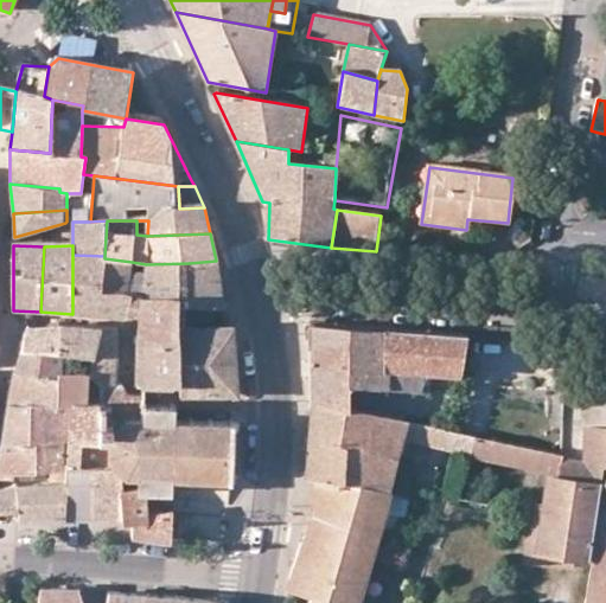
[(128,294),(126,293),(102,293),(102,288),(104,258),(104,256),(72,255),(72,314),(125,316),(128,294)]
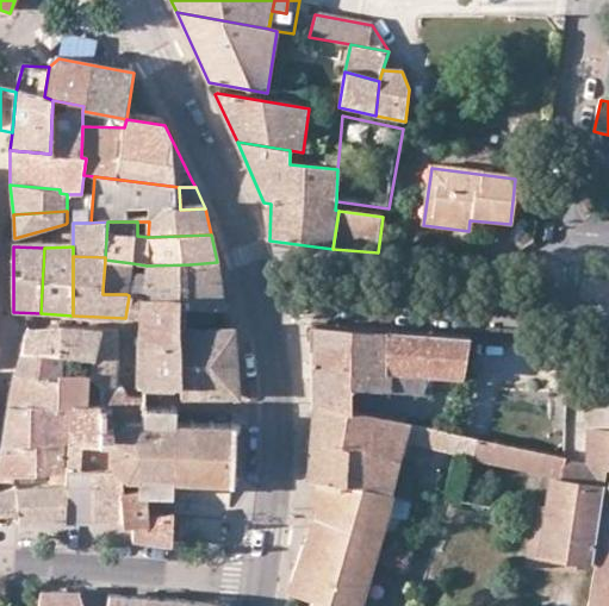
[(132,263),(105,260),(103,289),(103,294),(126,294),(129,295),(143,300),(138,295),(134,292),(132,288),(131,286),(132,273),(132,263)]
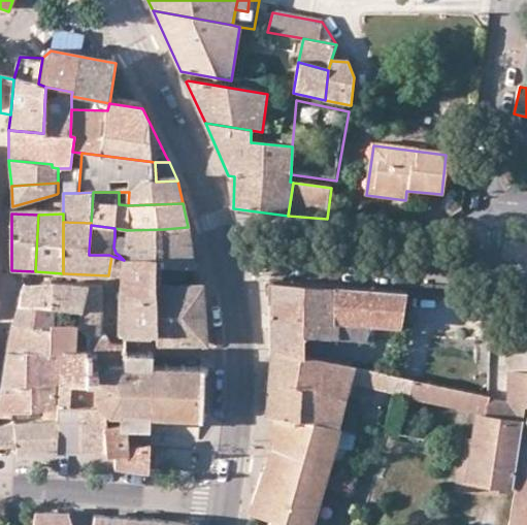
[(124,260),(126,260),(160,259),(160,268),(196,269),(188,227),(164,229),(127,230),(125,238),(114,236),(113,248),(114,250),(116,253),(120,256),(124,260)]
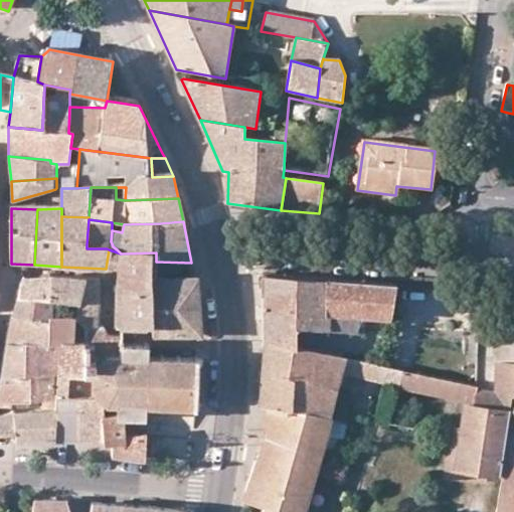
[(121,253),(109,249),(106,269),(120,270),(121,253)]
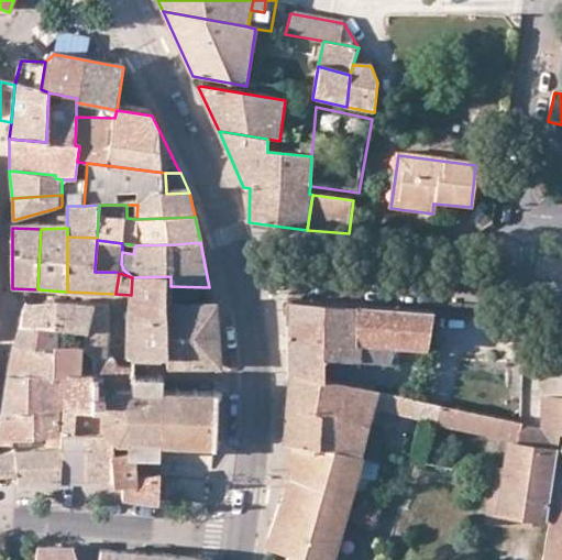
[(127,361),(168,363),(167,307),(171,307),(171,286),(171,276),(134,277),(132,277),(131,295),(127,361)]
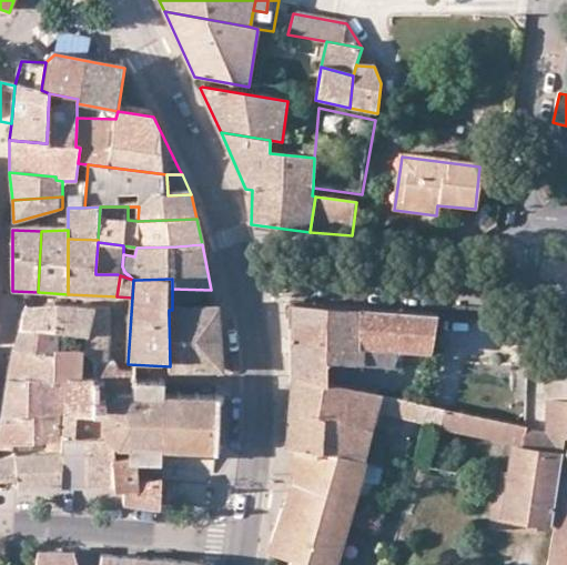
[(21,323),(20,329),(57,331),(58,303),(37,306),(29,306),(21,323)]
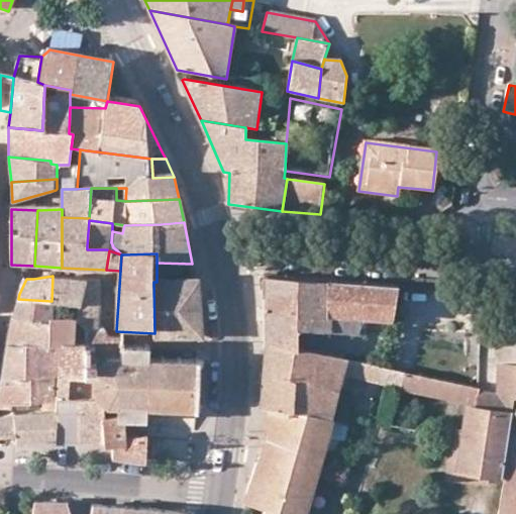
[(88,280),(53,276),(52,301),(54,302),(81,305),(88,280)]
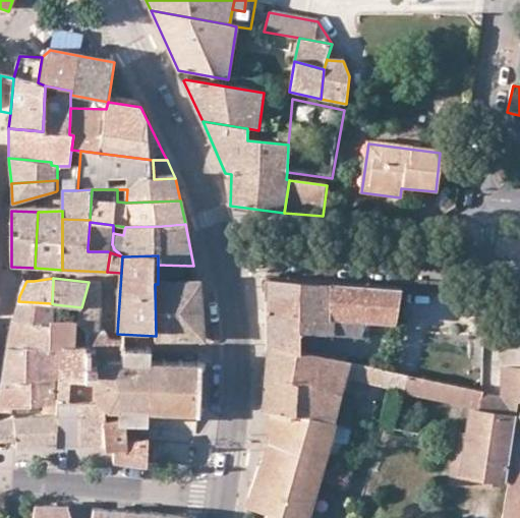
[(402,288),(347,285),(268,279),(270,331),(270,346),(299,351),(299,333),(330,334),(330,317),(368,321),(396,323),(402,288)]
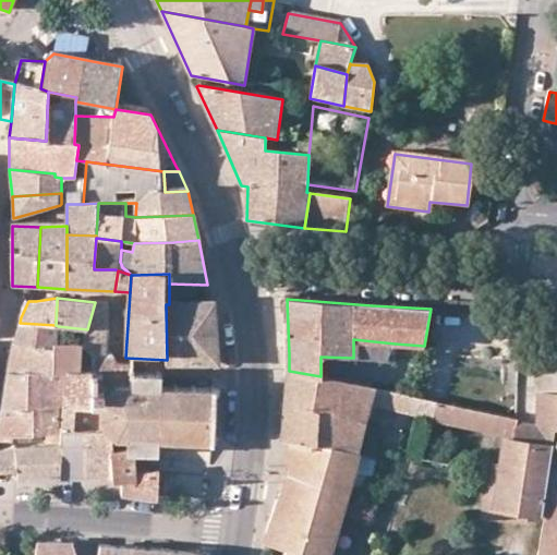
[(161,388),(161,374),(131,374),(131,365),(118,364),(112,353),(107,353),(108,304),(95,302),(87,329),(84,345),(82,351),(81,373),(92,374),(91,409),(99,409),(98,424),(104,426),(107,430),(109,433),(111,435),(114,441),(128,441),(128,453),(135,454),(158,454),(159,438),(216,442),(217,390),(161,388)]
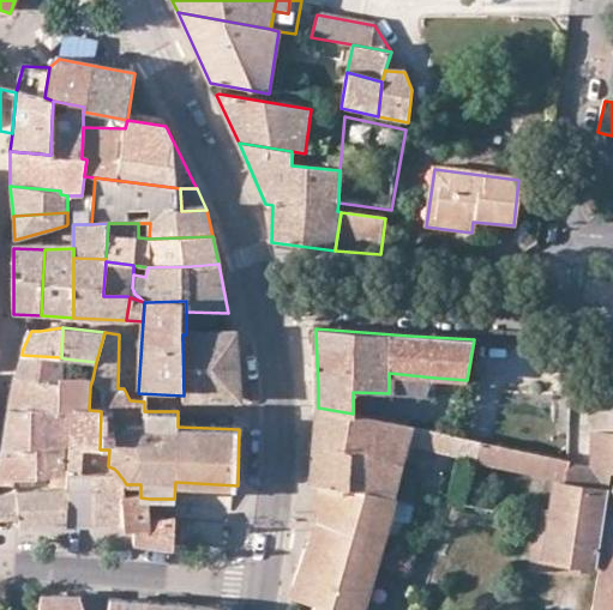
[(184,402),(240,402),(234,332),(186,334),(182,334),(184,396),(184,402)]
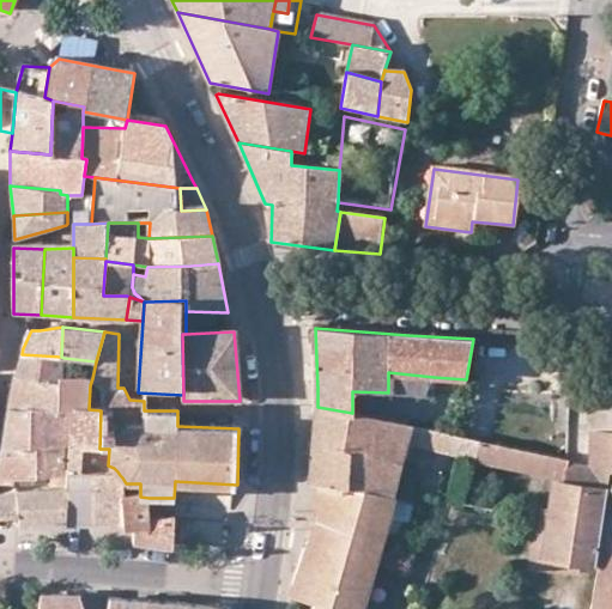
[(11,407),(59,408),(61,377),(64,377),(64,358),(61,357),(22,354),(11,407)]
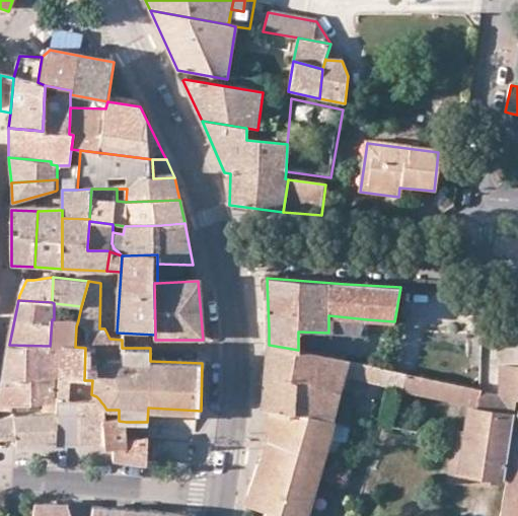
[(366,335),(367,319),(328,315),(328,333),(366,335)]
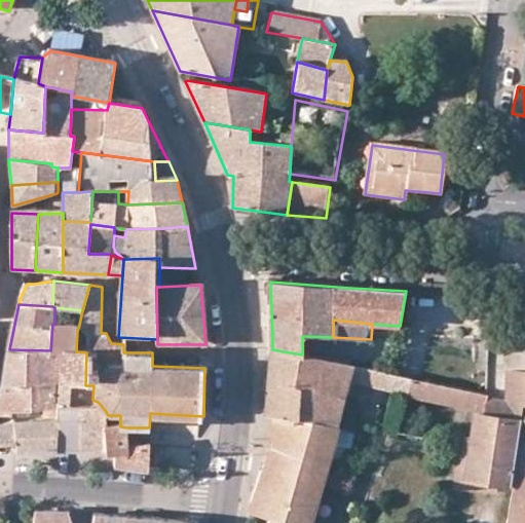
[(13,423),(17,450),(82,449),(82,406),(75,406),(75,384),(85,385),(86,352),(76,351),(77,331),(79,325),(54,324),(52,324),(50,350),(60,351),(59,381),(58,406),(57,422),(13,423)]
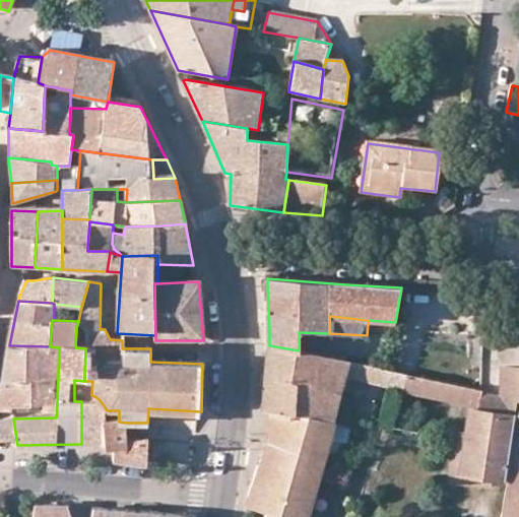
[(59,347),(50,346),(9,345),(4,378),(35,380),(58,377),(59,347)]
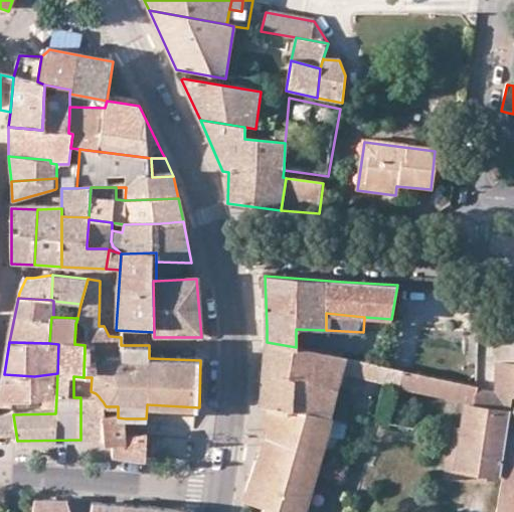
[(261,406),(269,408),(331,419),(332,415),(343,376),(390,386),(394,370),(296,347),(267,342),(261,406)]
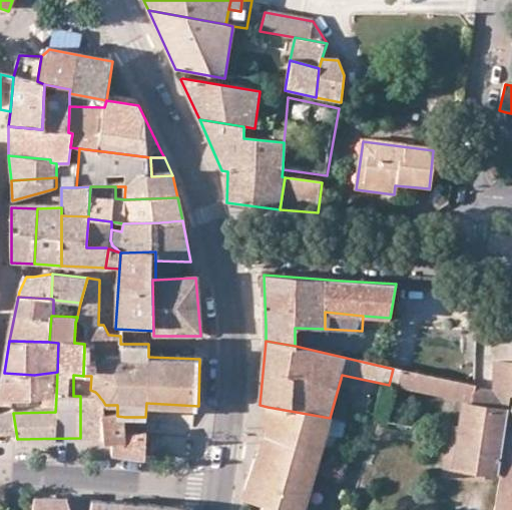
[(486,477),(497,479),(509,397),(511,397),(511,367),(493,366),(492,393),(479,392),(476,387),(473,403),(472,406),(464,405),(461,429),(454,472),(486,477)]
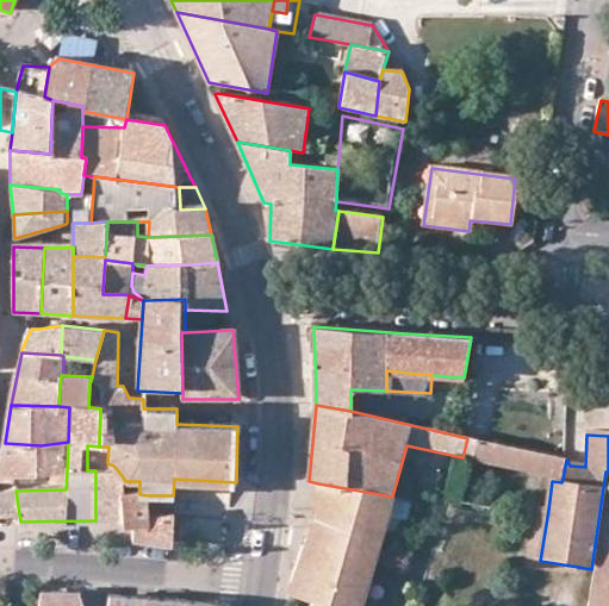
[(463,457),(473,462),(478,439),(467,438),(463,457)]
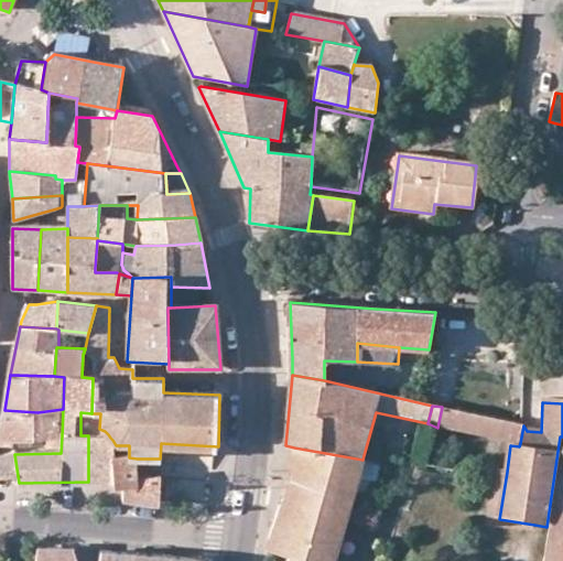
[(442,407),(437,428),(520,443),(523,425),(442,407)]
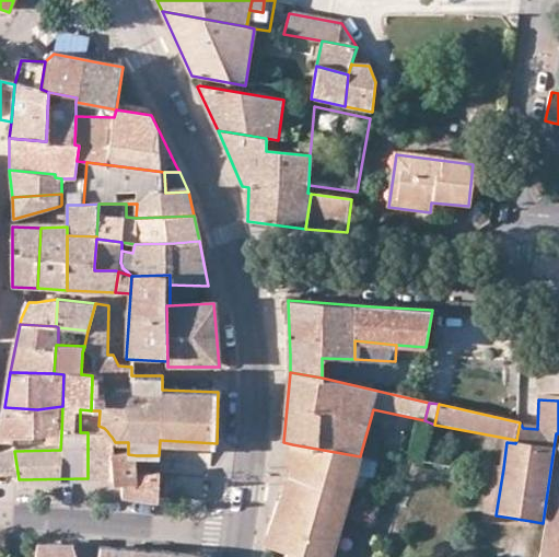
[(0,438),(61,432),(62,406),(37,409),(4,407),(0,433),(0,438)]
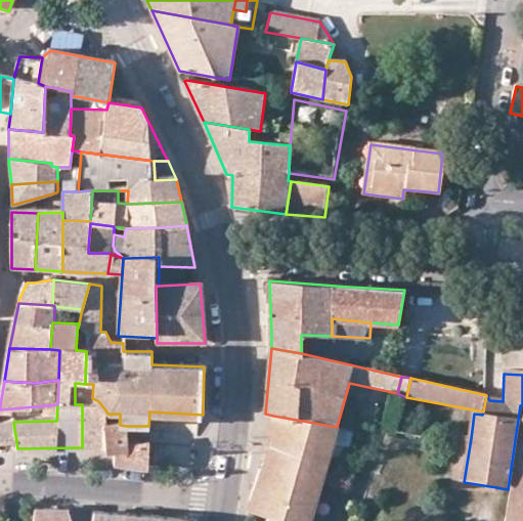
[(82,447),(106,447),(104,424),(104,408),(102,406),(100,403),(97,400),(92,398),(93,384),(85,384),(75,383),(75,404),(82,404),(82,447)]
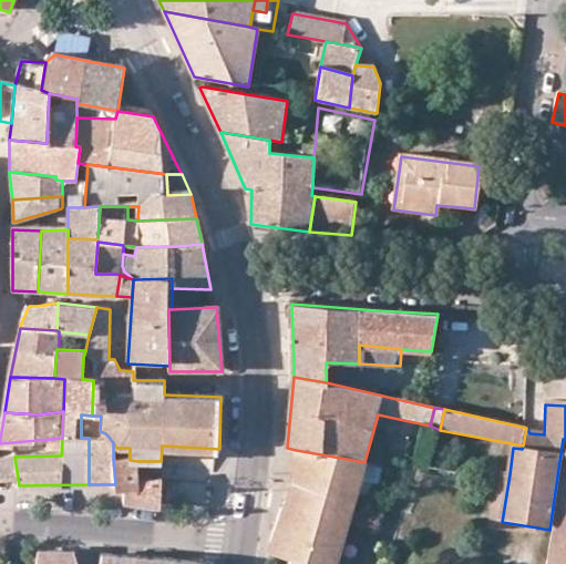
[(335,563),(347,524),(350,511),(364,463),(364,462),(296,450),(296,484),(271,554),(294,562),(292,563),(335,563)]
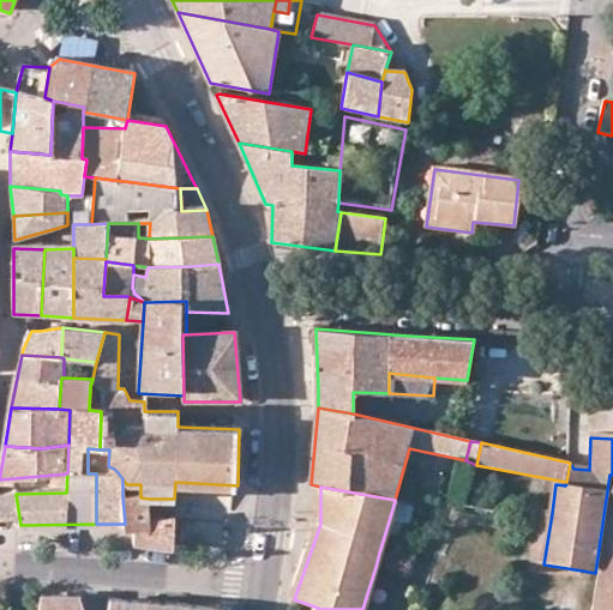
[(0,526),(4,526),(20,525),(16,494),(0,495),(0,526)]
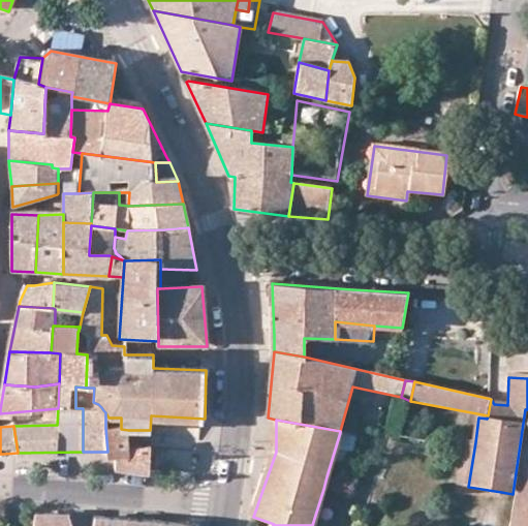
[(148,474),(149,446),(129,449),(128,430),(121,429),(105,428),(107,452),(107,458),(115,458),(116,469),(148,474)]
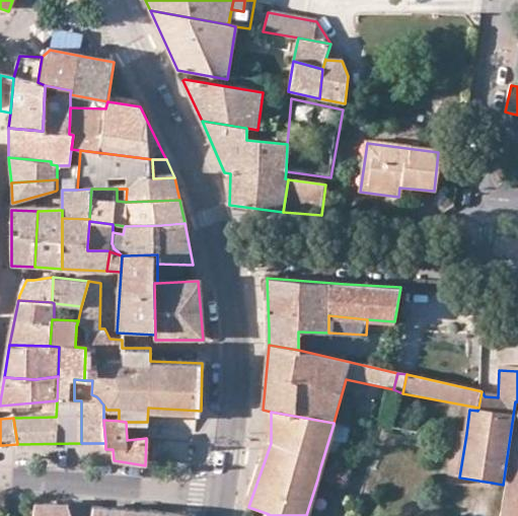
[(466,434),(457,432),(450,483),(491,489),(492,483),(459,477),(466,434)]
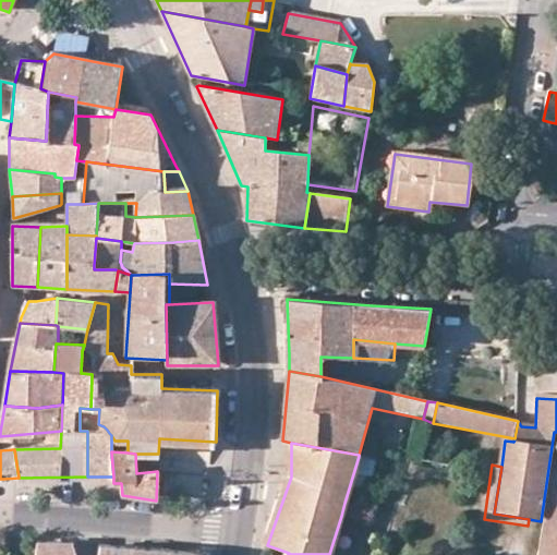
[(556,554),(556,493),(551,484),(539,554),(556,554)]
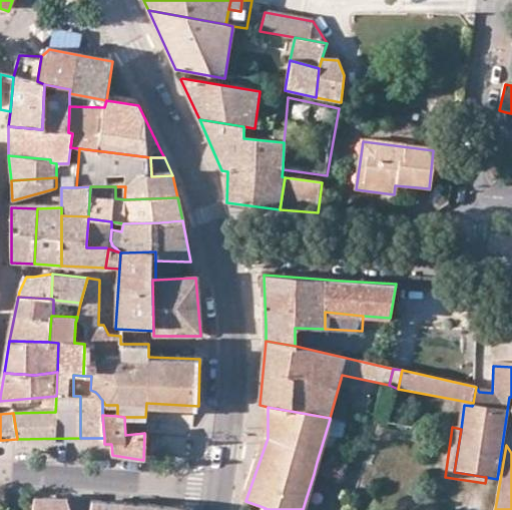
[(317,462),(314,474),(333,479),(336,467),(317,462)]
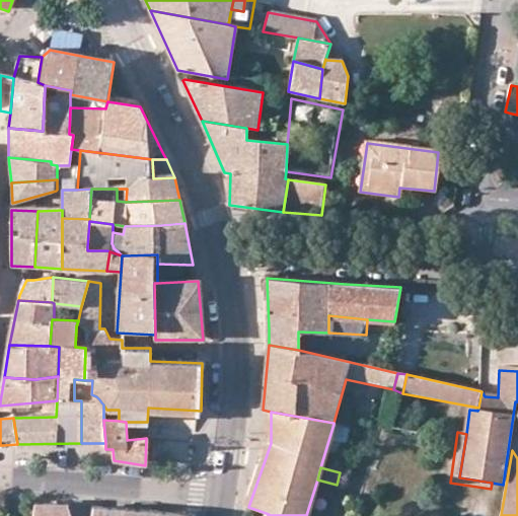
[(71,515),(69,508),(33,507),(32,515),(71,515)]
